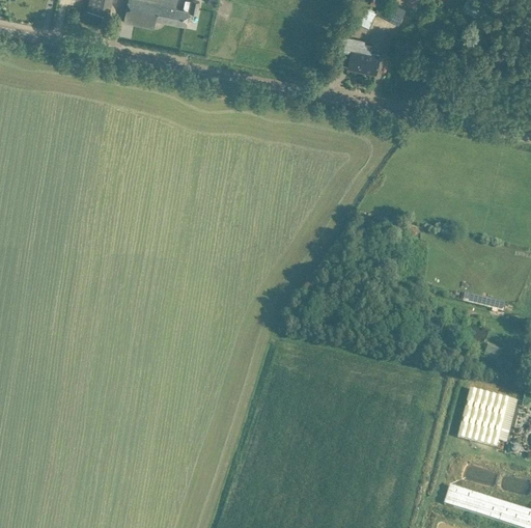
[(108,11),(110,0),(88,0),(87,7),(108,11)]
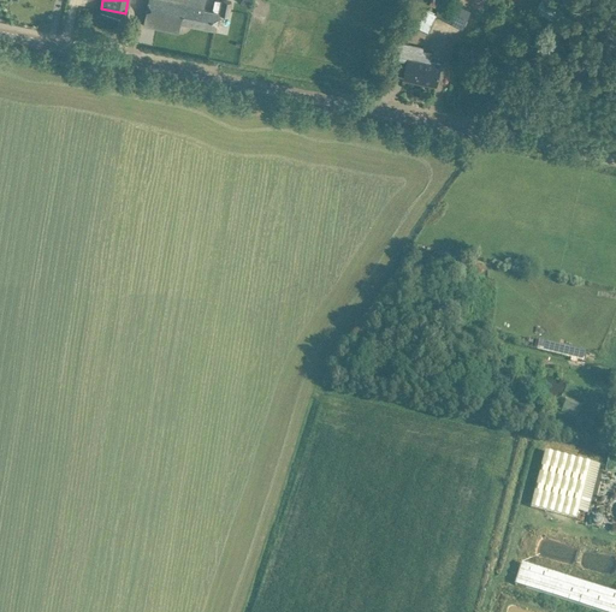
[(147,0),(143,22),(178,29),(181,19),(214,27),(218,10),(229,12),(231,0),(213,0),(212,7),(203,6),(205,0),(147,0)]
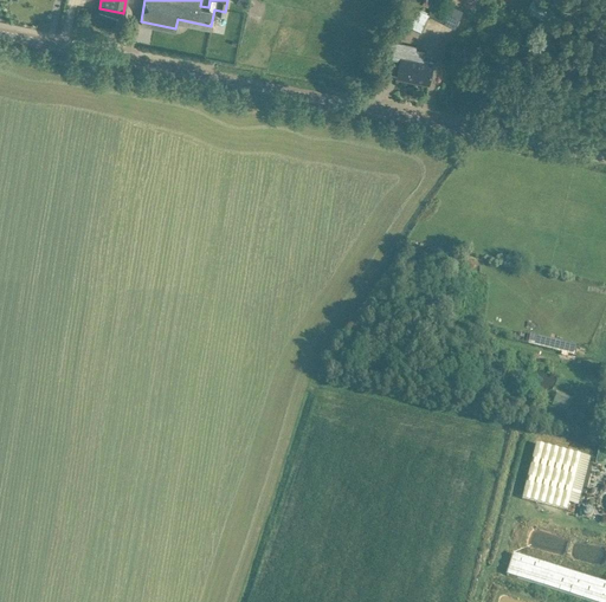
[(463,6),(446,0),(432,0),(427,12),(416,6),(408,24),(421,28),(429,13),(455,24),(463,6)]
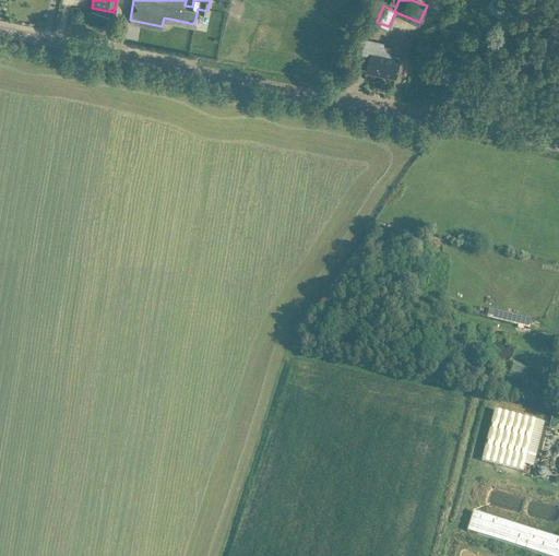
[(509,7),(498,0),(489,0),(486,6),(503,15),(509,7)]
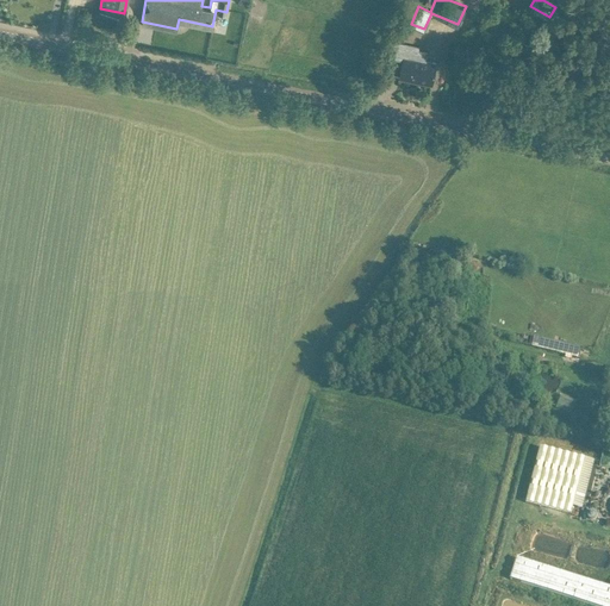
[(403,57),(399,75),(431,81),(436,60),(425,57),(427,50),(417,48),(418,44),(394,39),(391,55),(403,57)]
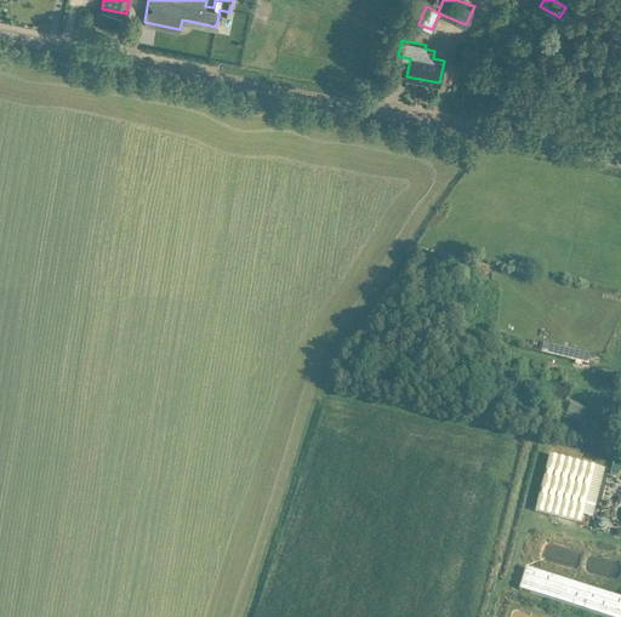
[(592,350),(547,340),(545,349),(590,363),(592,350)]
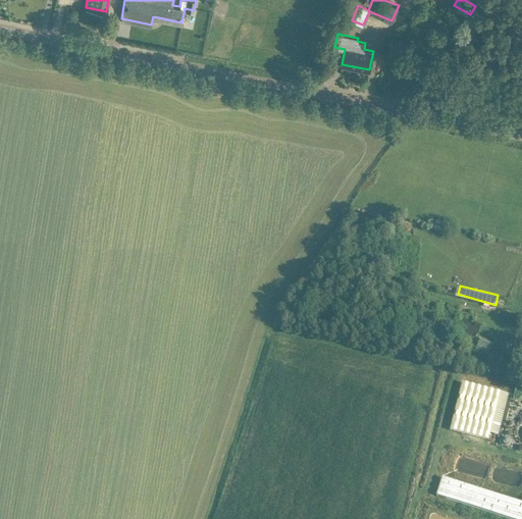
[(462,380),(450,428),(488,438),(501,391),(462,380)]
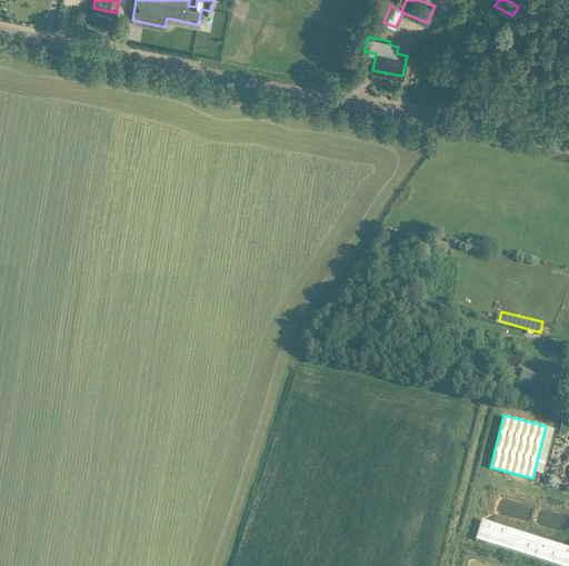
[(568,565),(568,545),(482,518),(476,538),(561,565),(568,565)]
